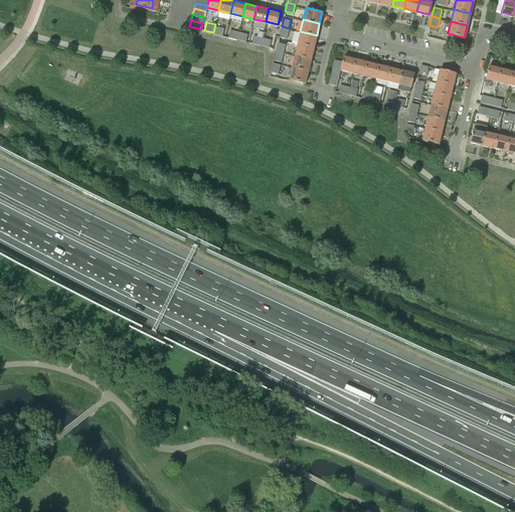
[(222,34),(224,27),(215,24),(213,32),(222,34)]
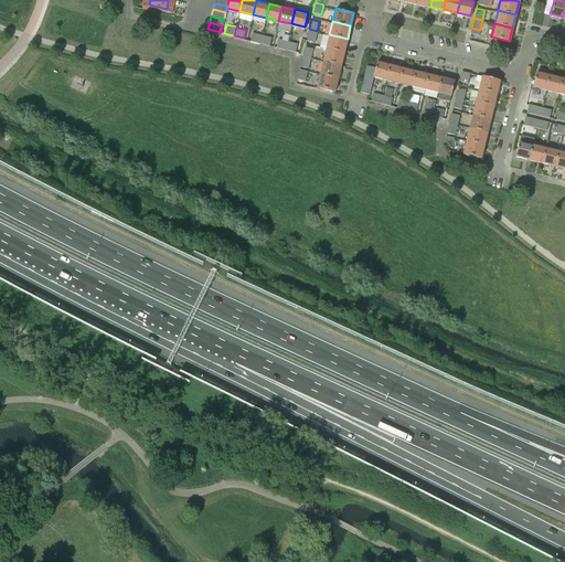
[(313,41),(317,31),(309,29),(307,39),(313,41)]
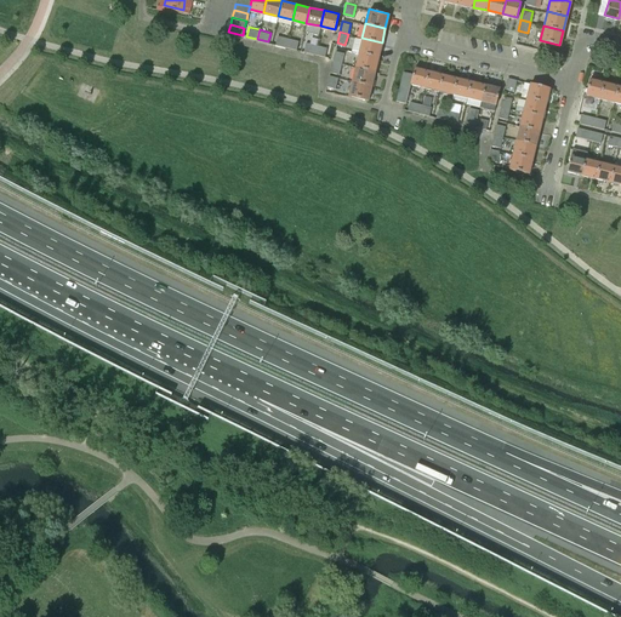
[(285,46),(288,36),(277,34),(275,43),(285,46)]
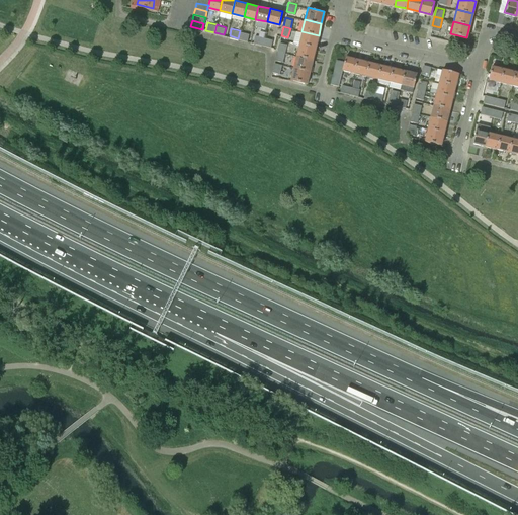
[(247,40),(249,32),(240,30),(238,38),(247,40)]
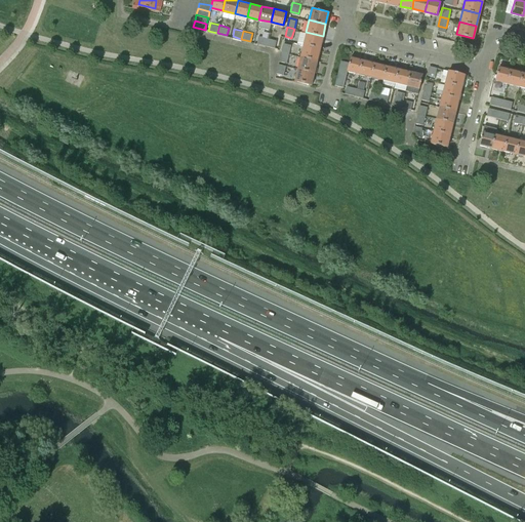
[(320,47),(323,36),(306,32),(303,43),(320,47)]
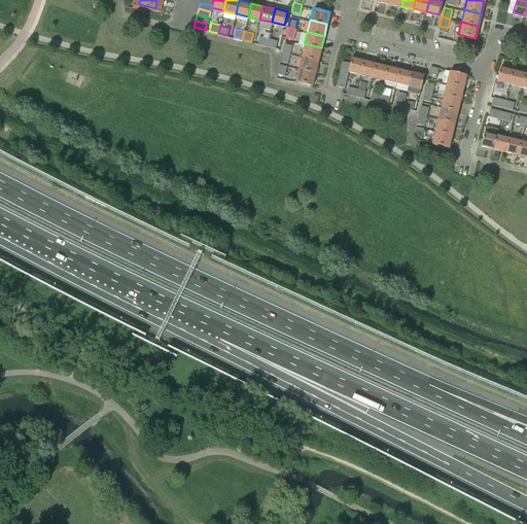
[(267,44),(269,37),(259,35),(257,42),(267,44)]
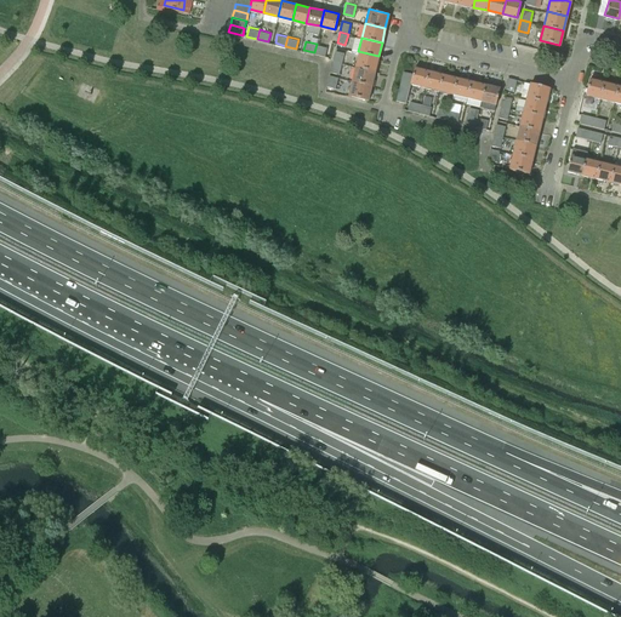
[(324,55),(326,46),(317,44),(314,52),(324,55)]
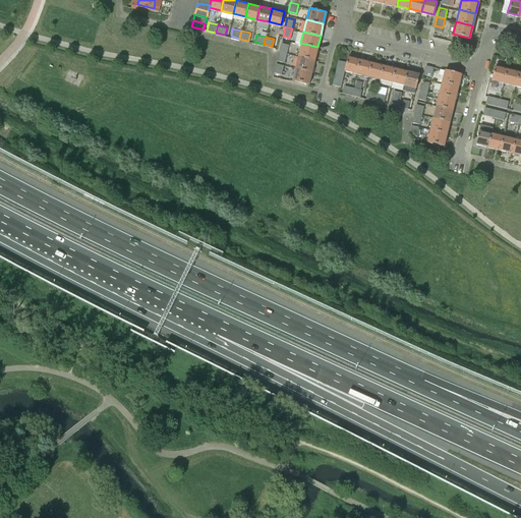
[(286,53),(289,44),(281,42),(279,51),(286,53)]
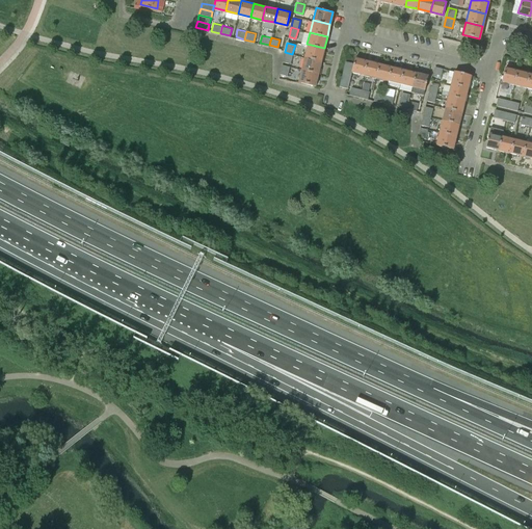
[(321,60),(324,48),(307,44),(304,56),(321,60)]
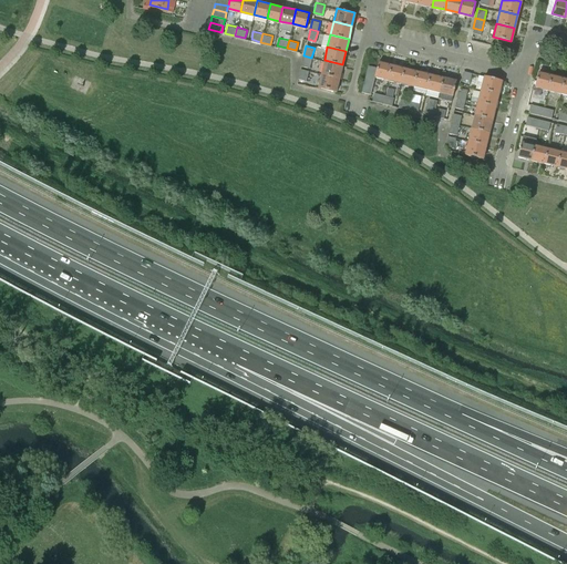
[(309,69),(311,58),(303,55),(301,67),(309,69)]
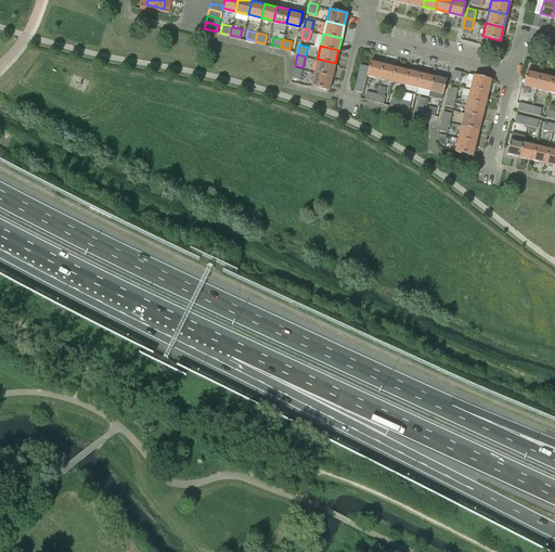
[(332,76),(335,63),(318,59),(314,72),(332,76)]
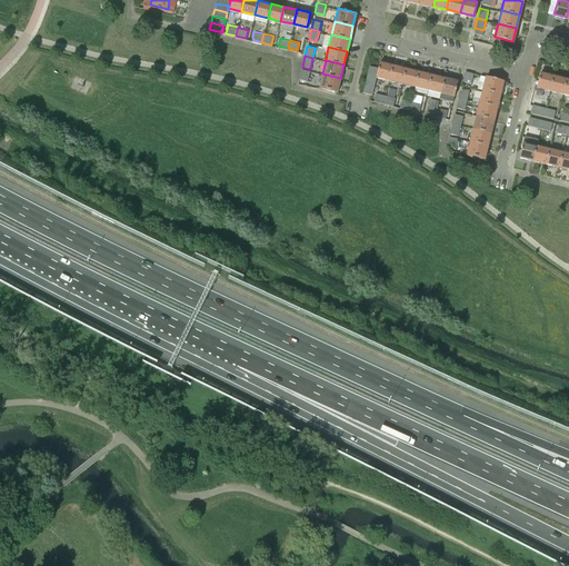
[(389,79),(392,63),(379,61),(378,67),(369,65),(362,91),(371,93),(376,76),(389,79)]
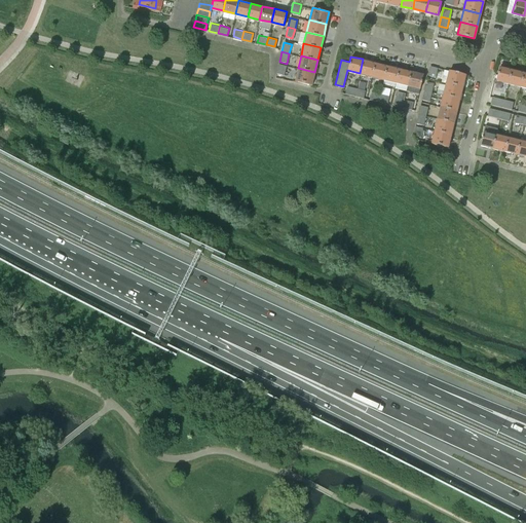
[(371,76),(375,62),(363,59),(360,73),(371,76)]
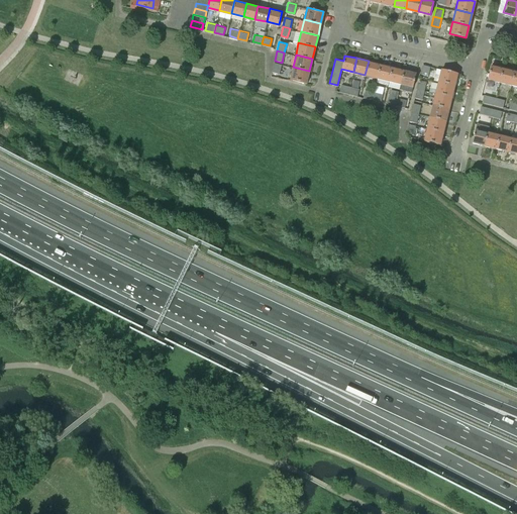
[(280,73),(282,63),(275,61),(272,71),(280,73)]
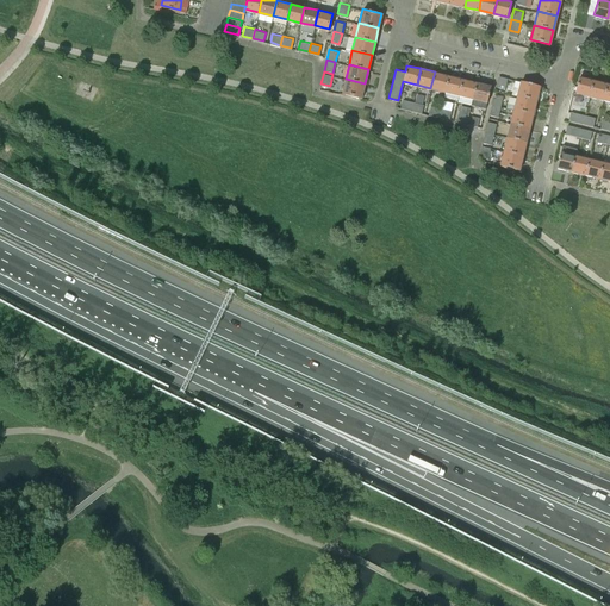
[(444,92),(448,75),(435,72),(430,88),(444,92)]
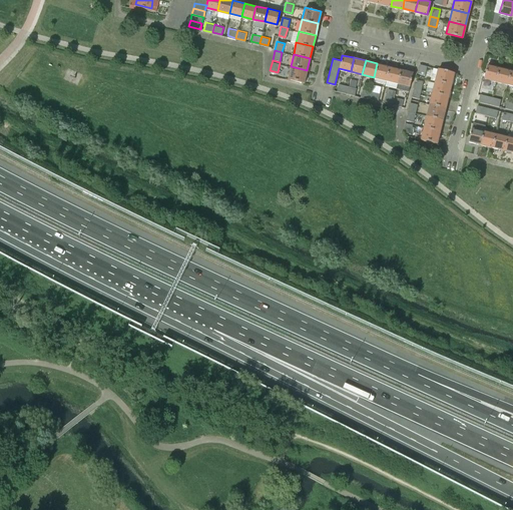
[(386,79),(389,66),(377,63),(374,77),(386,79)]
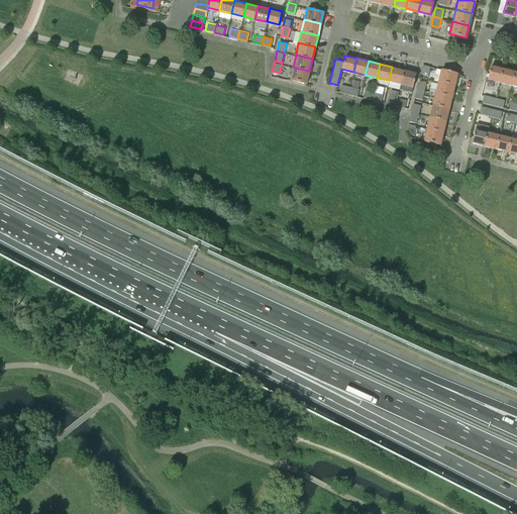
[(427,74),(430,65),(422,64),(420,73),(427,74)]
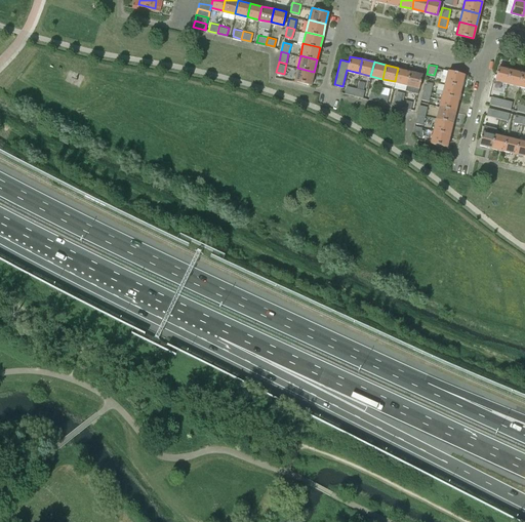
[(507,82),(511,69),(498,66),(494,79),(507,82)]
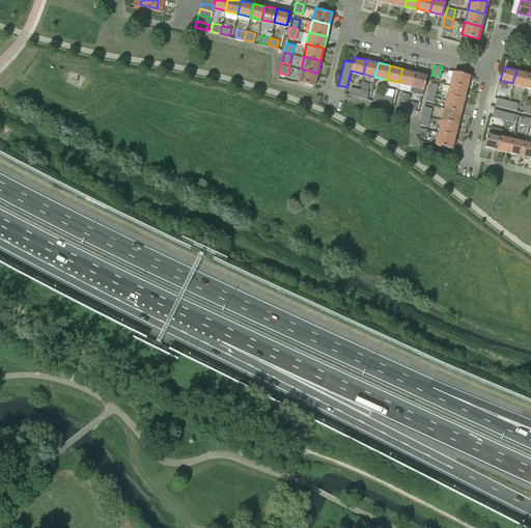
[(317,73),(301,68),(298,81),(314,85),(317,73)]
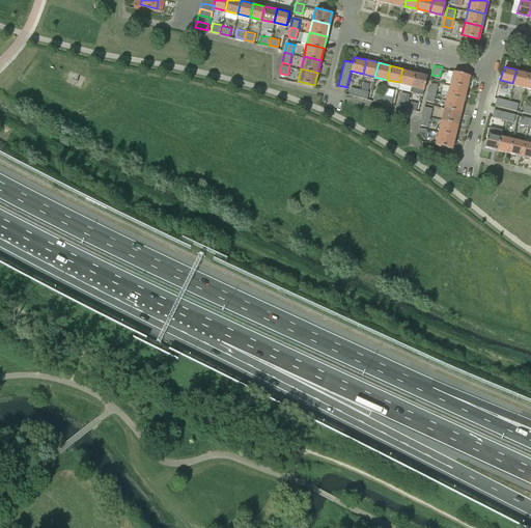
[(411,85),(415,72),(402,68),(399,82),(411,85)]
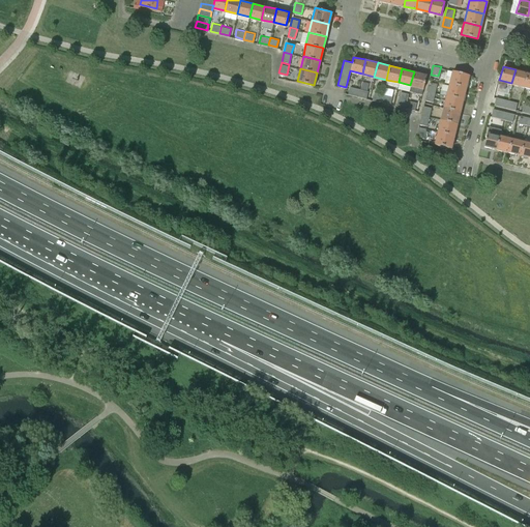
[(452,69),(449,82),(466,86),(469,74),(452,69)]
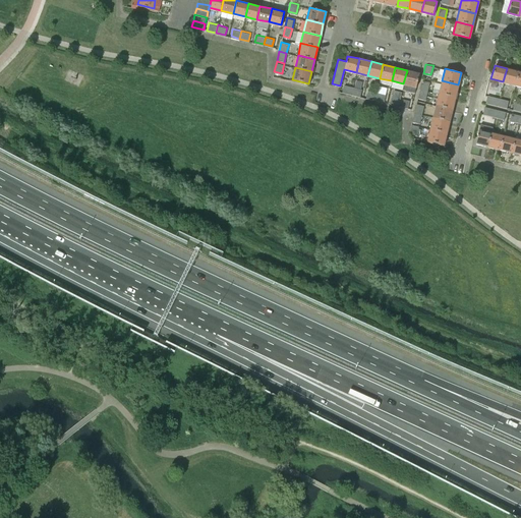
[(518,71),(507,68),(503,81),(515,84),(518,71)]
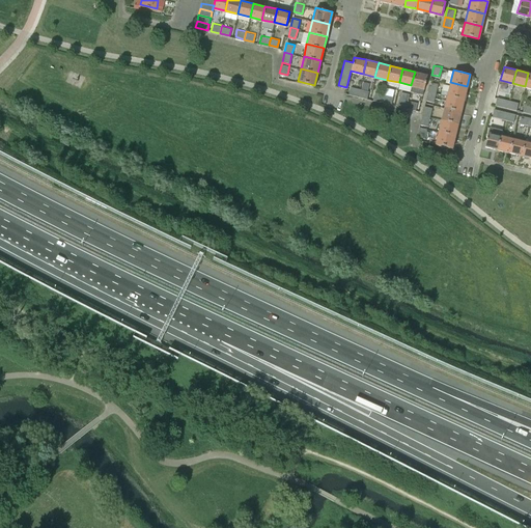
[(422,93),(427,75),(415,72),(411,85),(410,90),(422,93)]
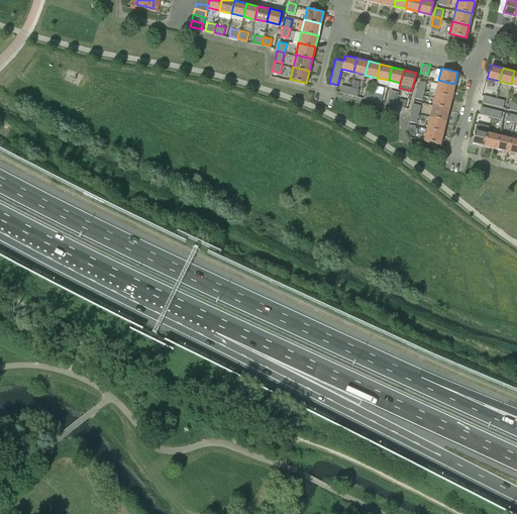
[(419,79),(416,88),(424,89),(426,81),(419,79)]
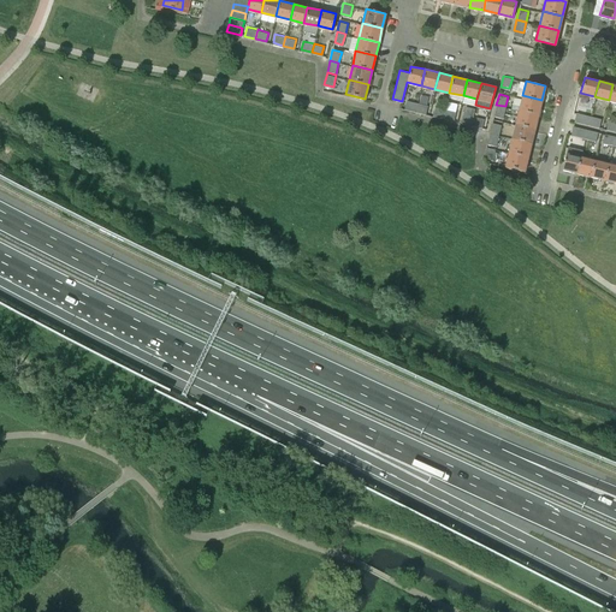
[(542,100),(522,95),(519,110),(538,114),(542,100)]
